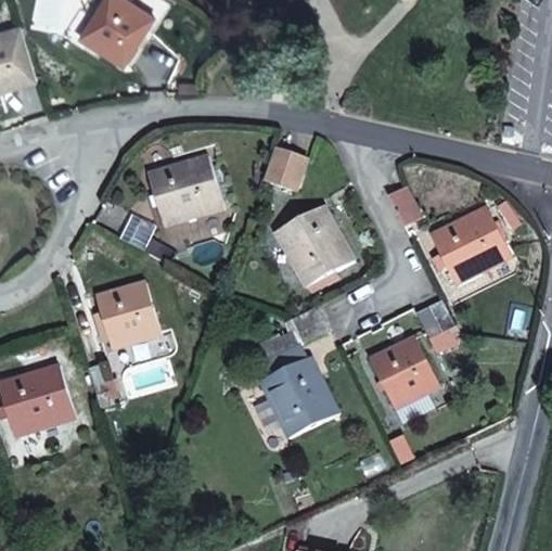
[(152,15),(127,0),(100,0),(79,34),(123,61),(152,15)]
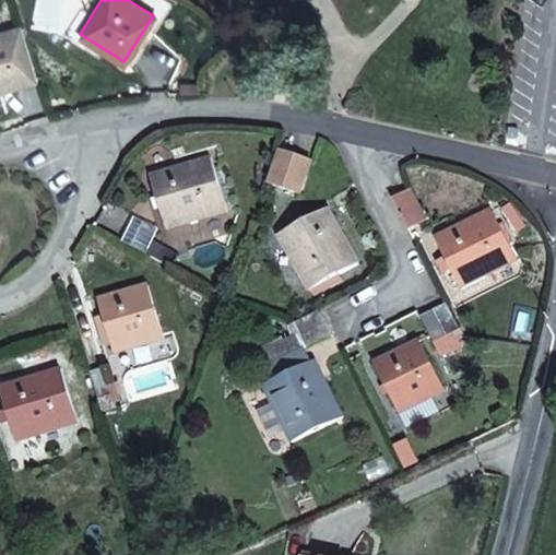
[(16,25),(0,30),(0,87),(33,78),(16,25)]
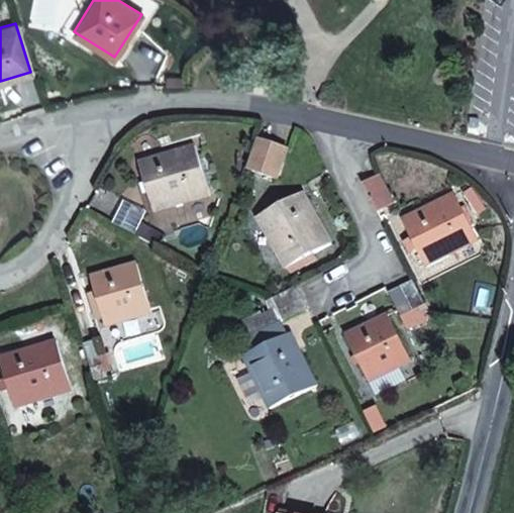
[(283,148),(255,138),(247,164),(274,173),(283,148)]
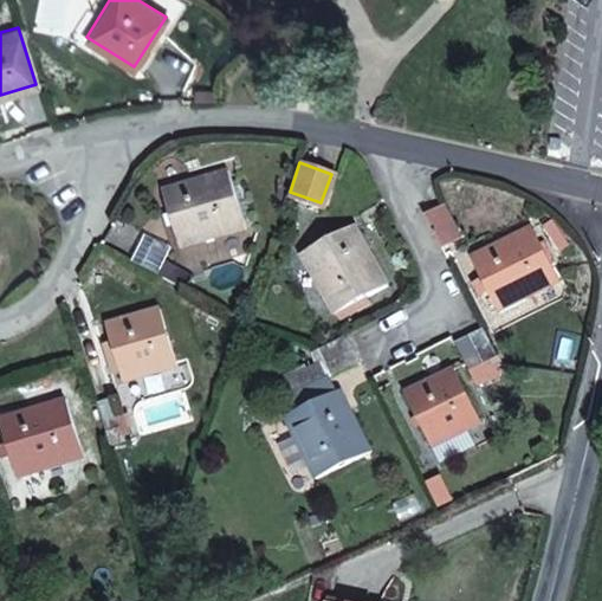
[(225,166),(160,187),(177,243),(243,221),(225,166)]
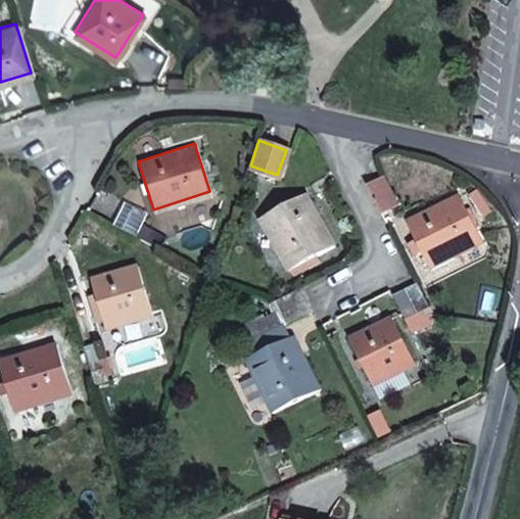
[(371,190),(381,210),(396,201),(383,176),(368,184),(371,190)]
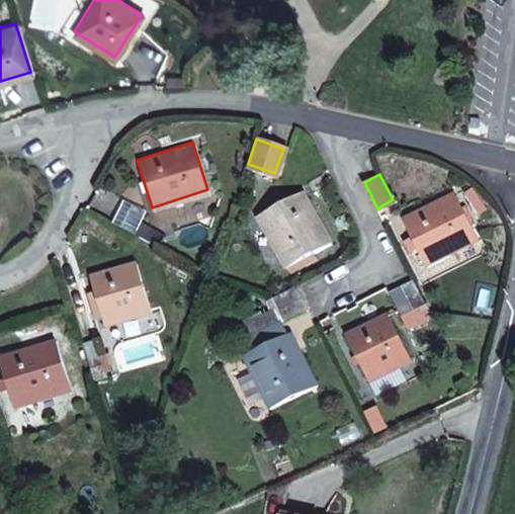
[(301,188),(257,212),(285,265),(329,241),(301,188)]
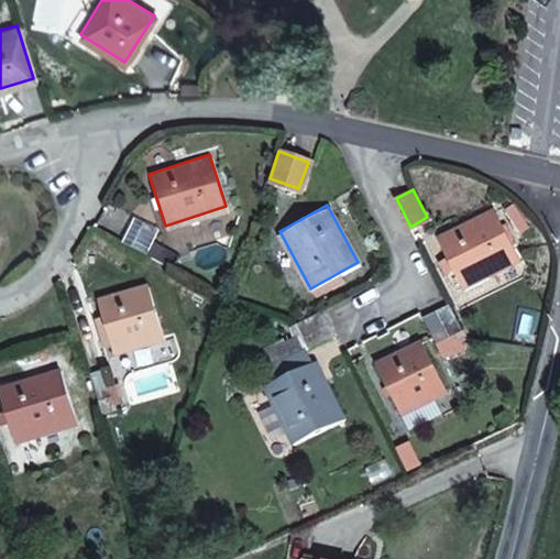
[(493,206),(436,237),(447,256),(439,261),(445,271),(451,266),(461,285),(518,255),(493,206)]
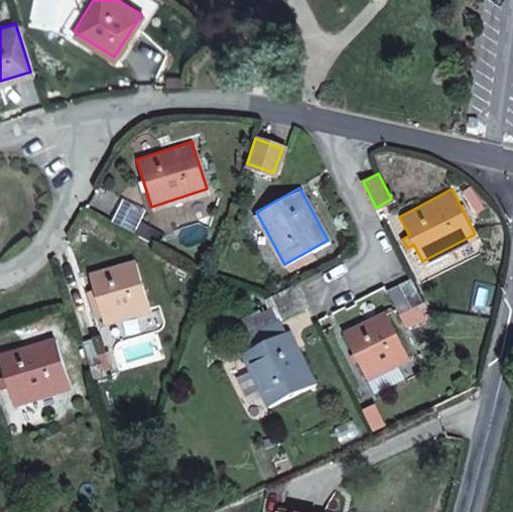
[(139,219),(133,232),(157,244),(163,232),(139,219)]
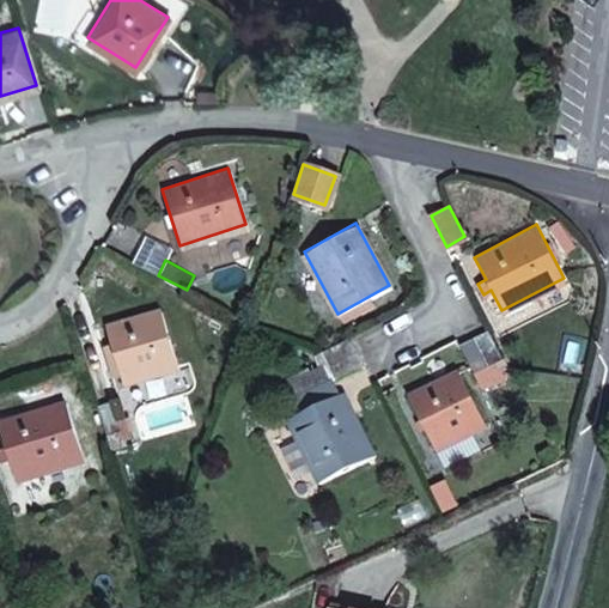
[(176,366),(159,306),(105,323),(111,344),(103,346),(110,366),(117,364),(123,383),(176,366)]
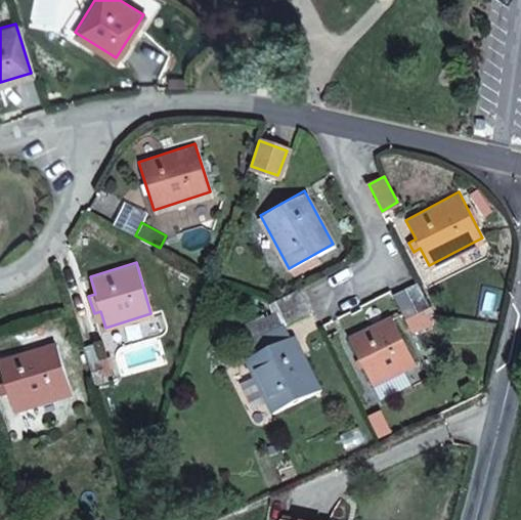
[(416,280),(391,292),(409,328),(431,321),(429,314),(433,313),(416,280)]
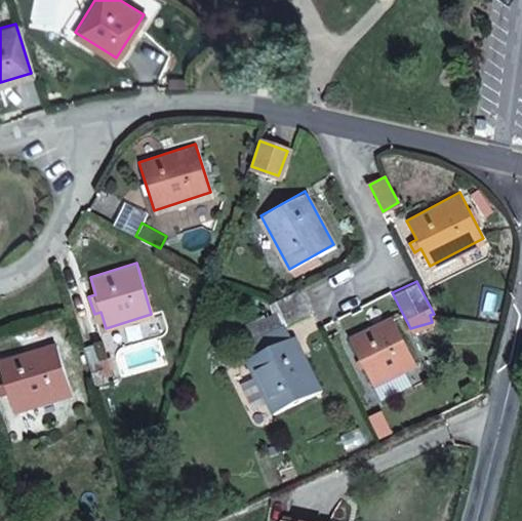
[(287,324),(311,313),(297,287),(274,298),(279,309),(242,327),(248,341),(286,322),(287,324)]
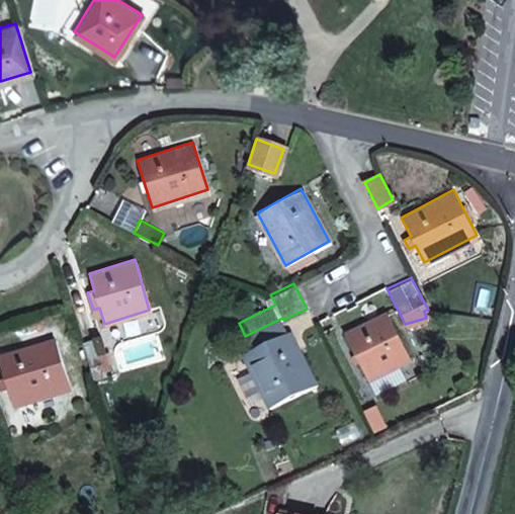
[(345,333),(366,379),(397,364),(410,357),(388,313),(345,333)]
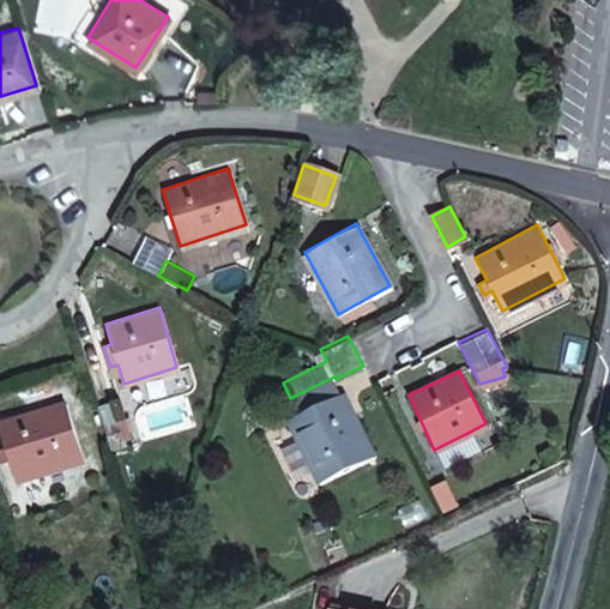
[(296,414),(342,392),(336,379),(334,377),(290,398),(296,414)]
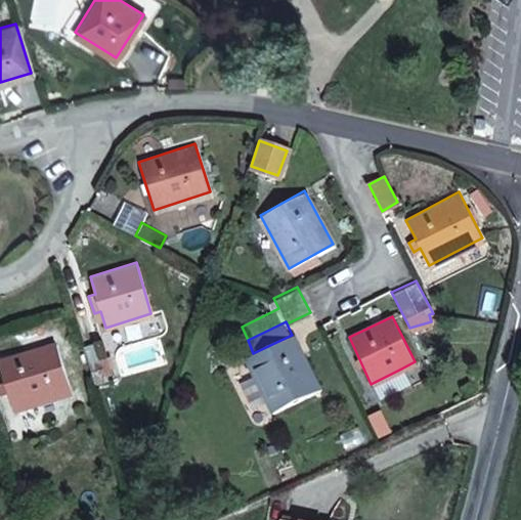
[(253,353),(246,356),(272,410),(318,388),(292,335),(253,353)]
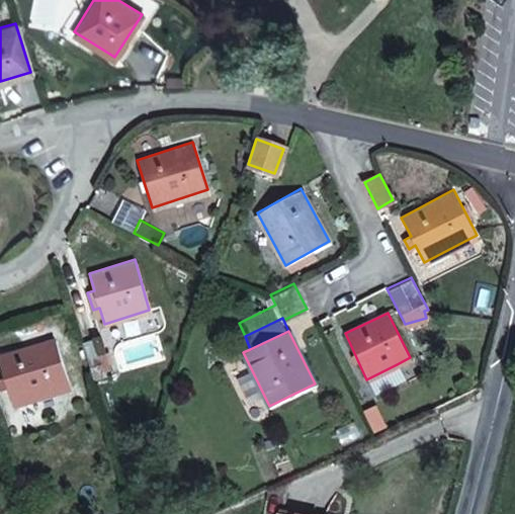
[(94,336),(80,340),(91,377),(105,373),(94,336)]
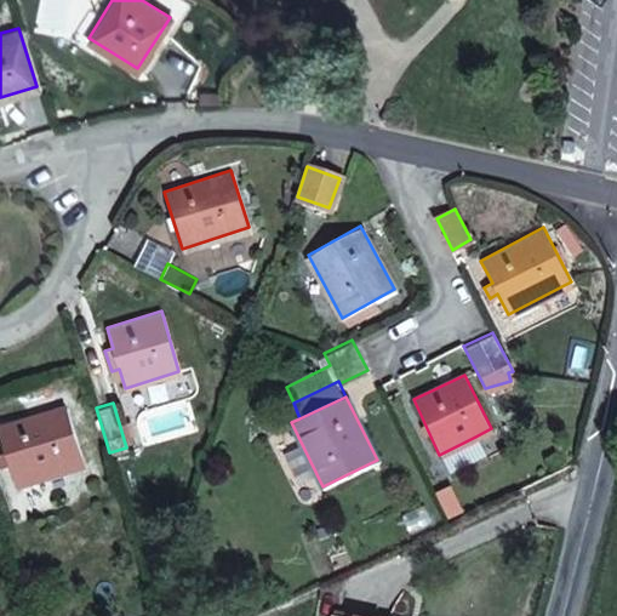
[(66,404),(0,425),(0,433),(16,484),(83,463),(66,404)]
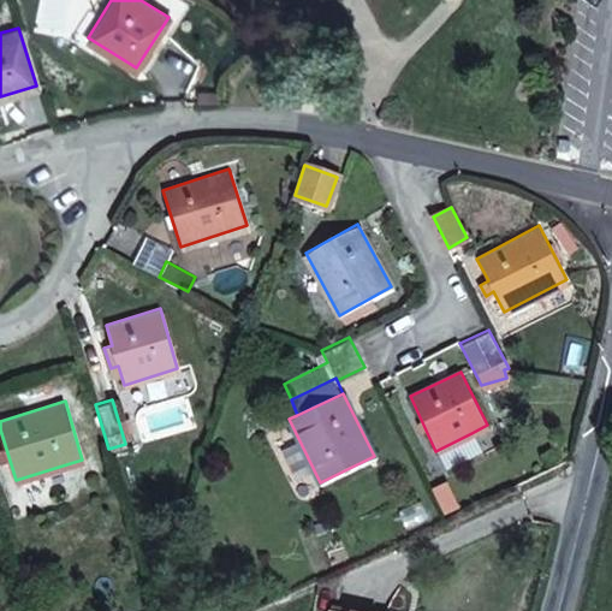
[(480,450),(471,433),(435,451),(444,468),(480,450)]
